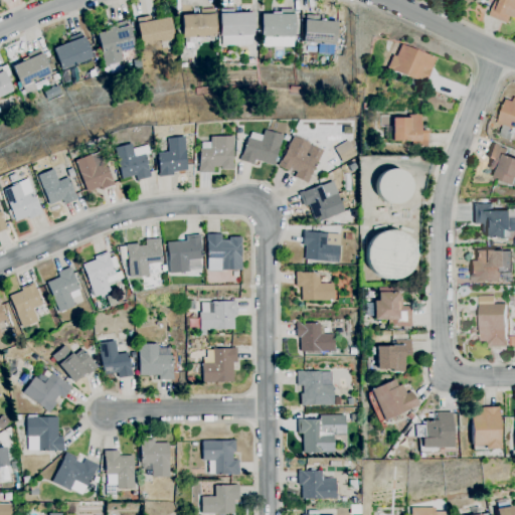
[(507,23),(489,15),(496,1),(500,3),(501,0),(514,0),(514,17),(510,15),(507,23)]
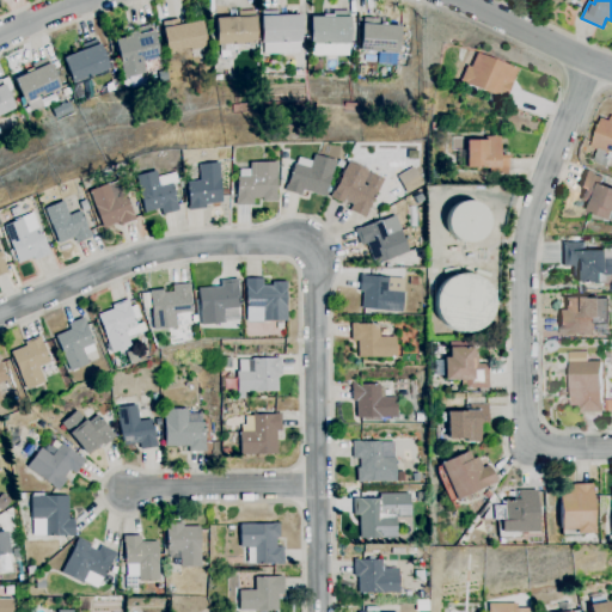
[(220,54),(219,46),(218,46),(215,18),(238,17),(238,12),(255,11),(257,43),(254,43),(254,48),(240,49),(240,50),(234,50),(234,53),(220,54)]
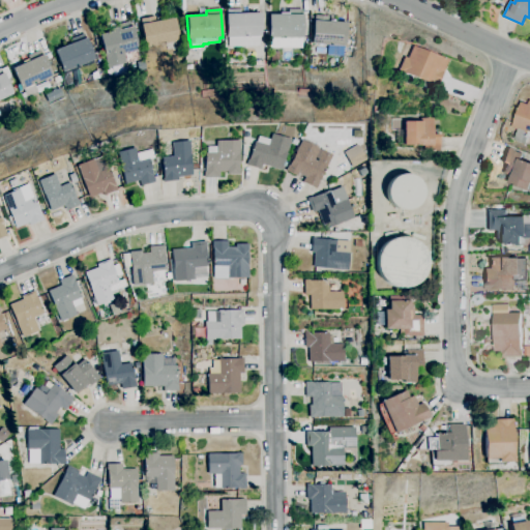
[(229,48),(228,37),(227,37),(226,15),(227,13),(227,9),(240,9),(240,13),(260,12),(261,36),(260,36),(260,47),(229,48)]
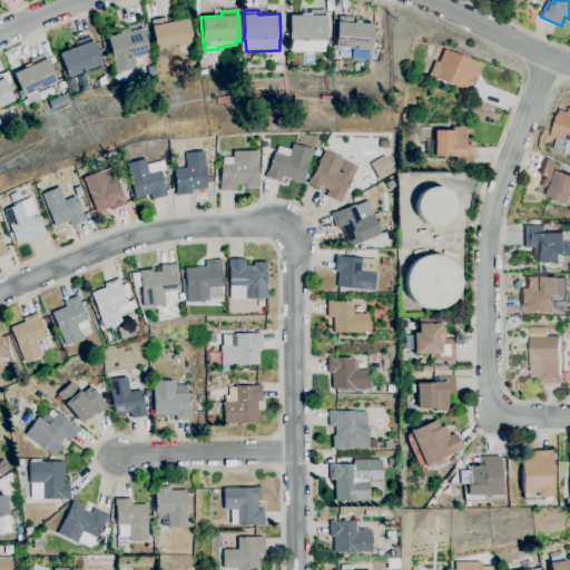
[(326,41),(290,41),(288,16),(301,16),(301,13),(310,13),(310,10),(325,10),(325,16),(326,41)]
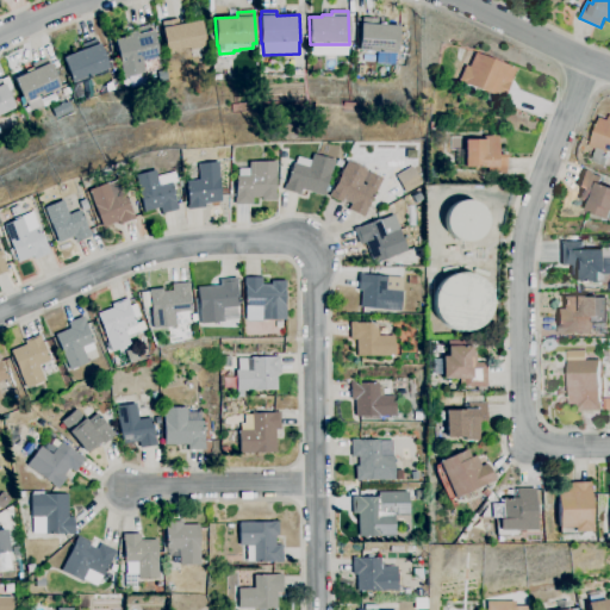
[(396,64),(377,63),(378,51),(359,51),(361,18),(378,19),(378,23),(385,24),(385,25),(400,26),(398,53),(397,53),(396,64)]
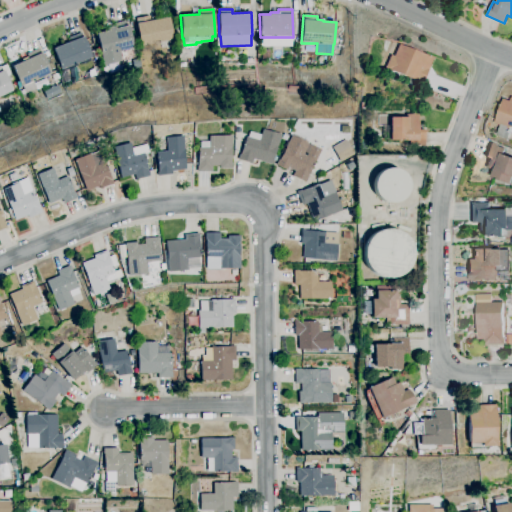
[(140,46),(136,24),(137,24),(136,18),(149,16),(150,21),(168,18),(172,40),(140,46)]
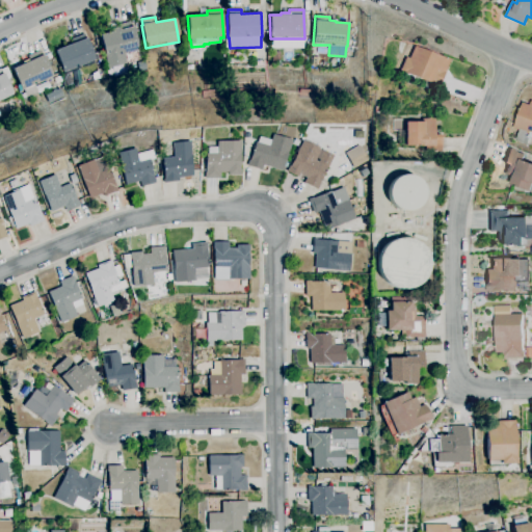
[(114,30),(113,28),(118,27),(117,25),(128,22),(128,21),(132,20),(133,26),(114,30)]
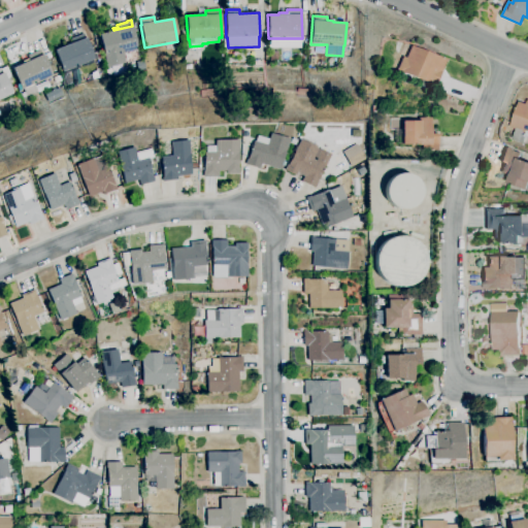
[(106,68),(99,34),(132,27),(137,48),(123,53),(125,64),(106,68)]
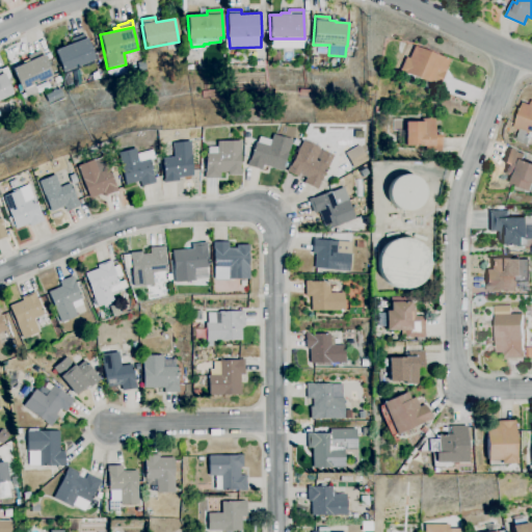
[(62,73),(54,51),(86,37),(95,59),(62,73)]
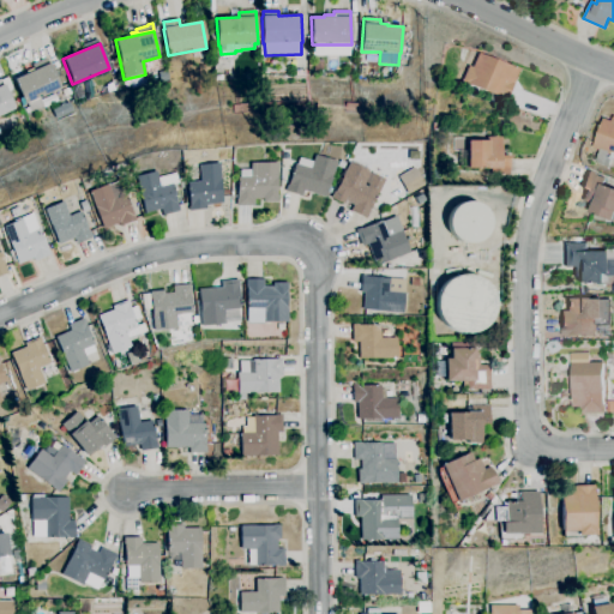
[(498,106),(487,102),(489,94),(461,83),(467,66),(471,67),(476,54),(517,70),(512,83),(513,83),(507,100),(501,97),(498,106)]
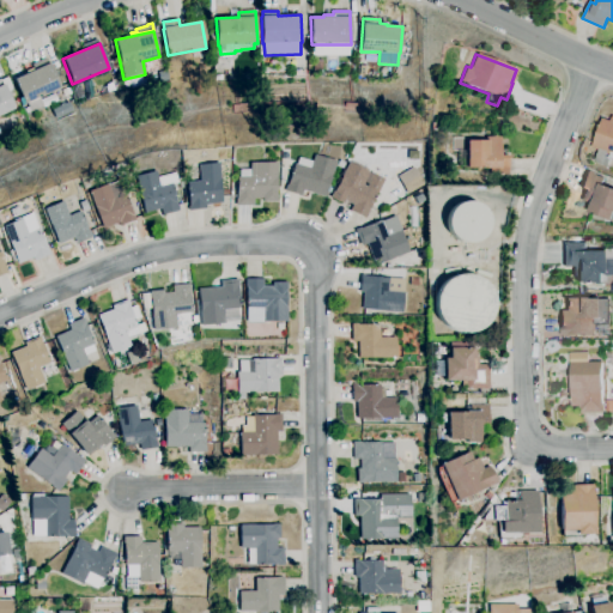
[(31,113),(26,103),(25,104),(25,103),(22,105),(18,99),(22,98),(13,79),(26,74),(25,71),(31,68),(30,65),(46,58),(48,64),(49,62),(61,87),(41,97),(40,97),(38,98),(40,99),(54,92),(58,101),(43,107),(31,113)]
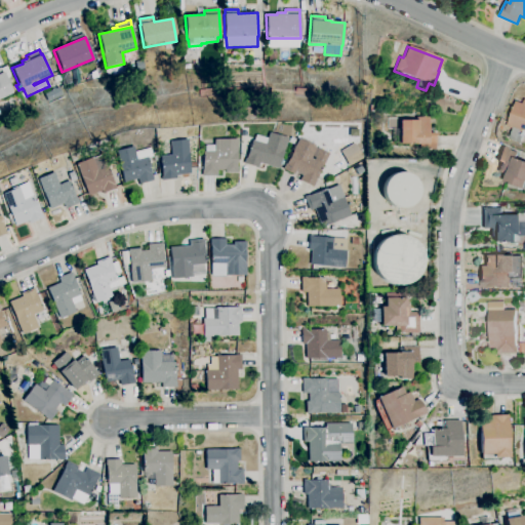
[(0,67),(1,69),(7,66),(11,77),(6,79),(13,93),(0,98),(0,67)]
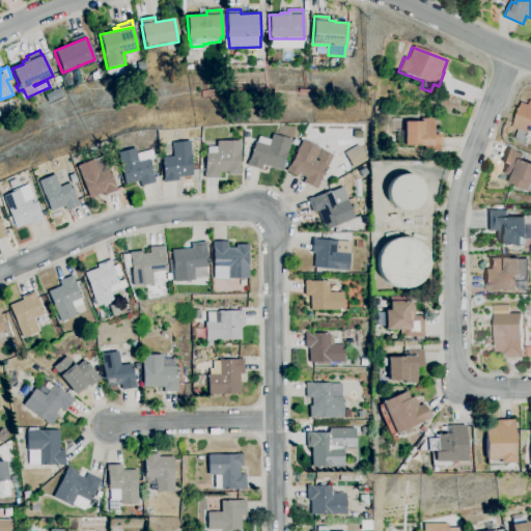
[(525,143),(514,139),(518,129),(512,127),(522,102),(529,105),(530,101),(530,138),(528,137),(525,143)]
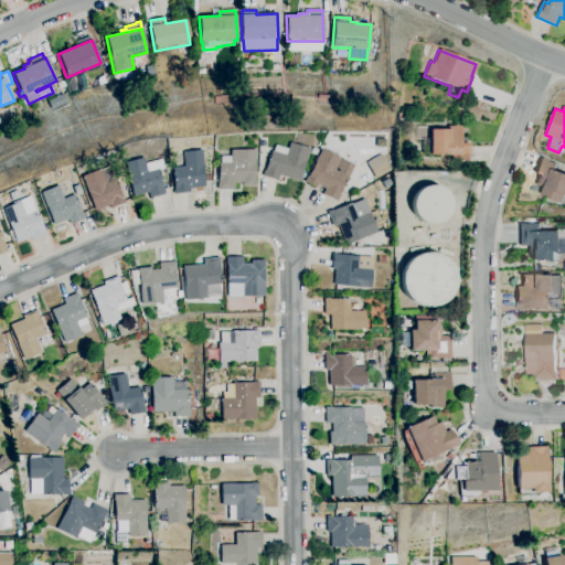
[(468,160),(451,160),(451,155),(429,155),(430,130),(447,130),(447,127),(455,127),(455,126),(460,126),(460,144),(468,144),(468,160)]
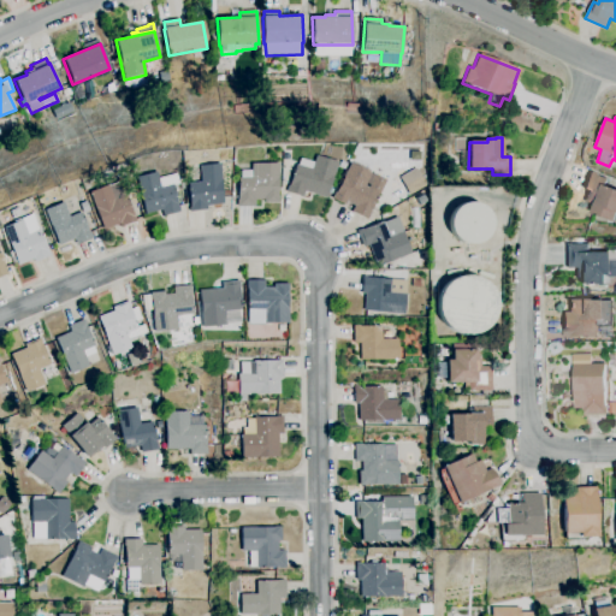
[(325,197),(303,191),(302,197),(285,193),(294,165),(295,165),(297,158),(311,163),(313,155),(336,163),(325,197)]
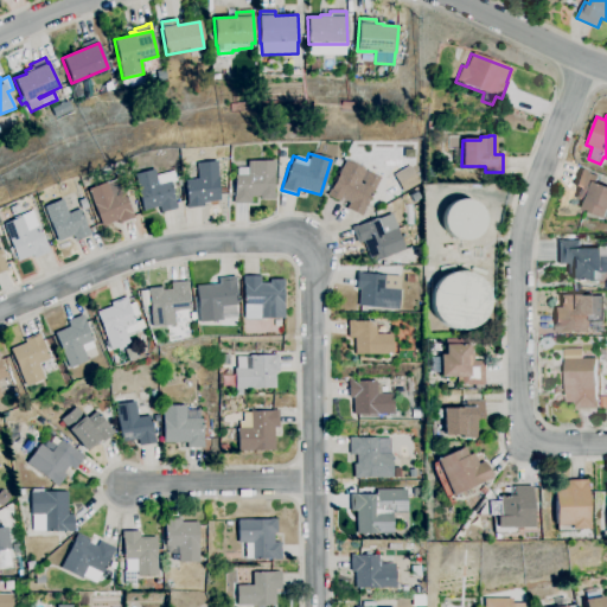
[(186,209),(185,204),(186,204),(184,185),(184,181),(197,179),(195,164),(213,160),(219,200),(203,203),(203,206),(186,209)]
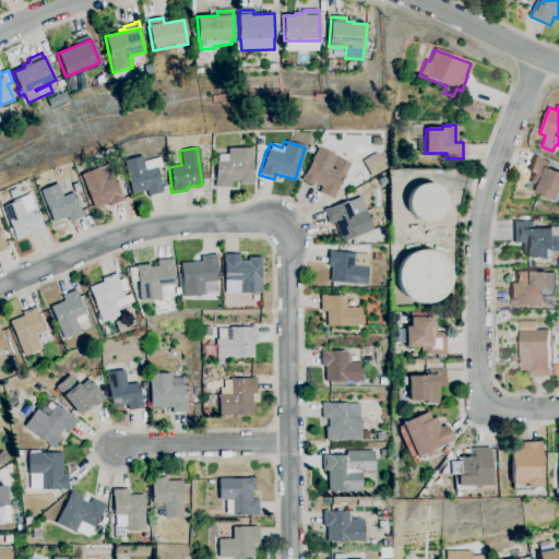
[(214,188),(214,180),(214,168),(213,168),(213,166),(214,166),(214,161),(216,161),(215,155),(225,155),(225,149),(251,147),(251,185),(238,185),(238,181),(230,181),(230,188),(214,188)]
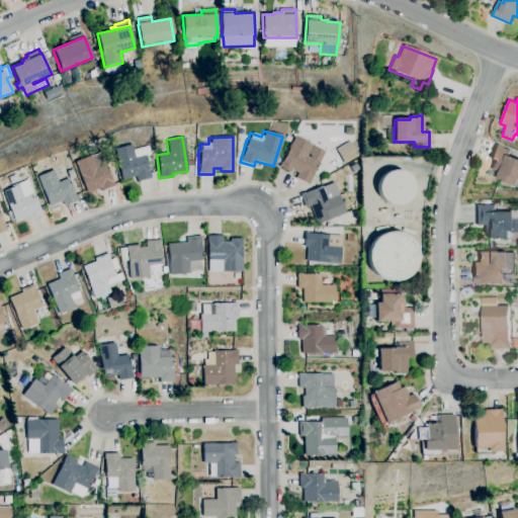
[(309,185),(295,178),(297,173),(291,170),(289,172),(278,167),(292,138),(310,146),(306,156),(318,162),(311,177),(312,178),(309,185)]
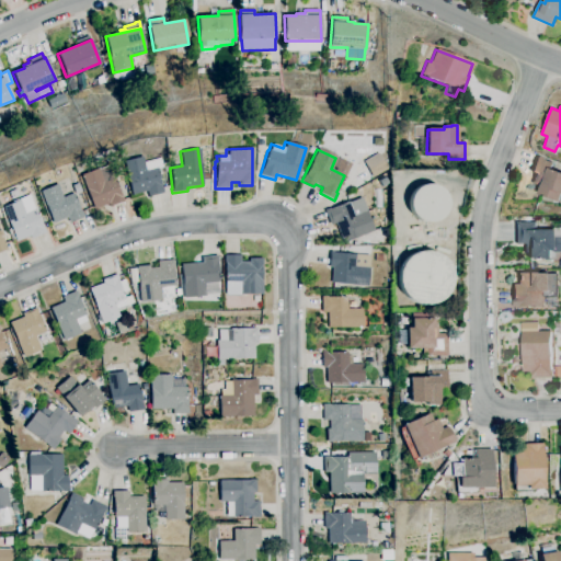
[(371,178),(363,162),(377,153),(387,169),(371,178)]
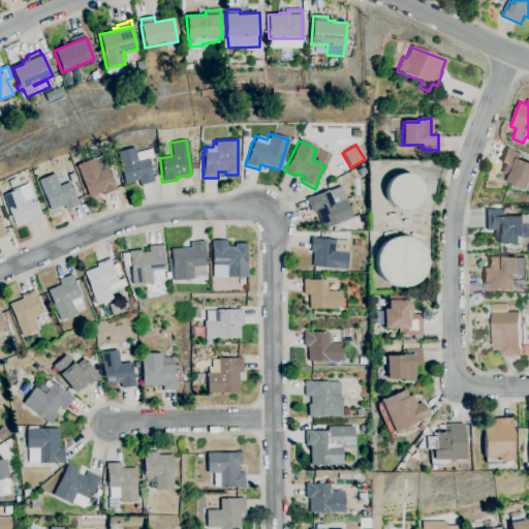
[(138,185),(137,181),(124,184),(116,152),(132,148),(135,161),(147,158),(148,162),(149,161),(153,182),(138,185)]
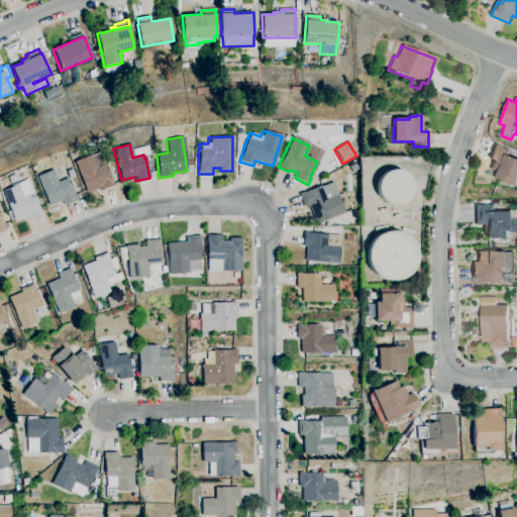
[(516,178),(514,186),(495,178),(497,171),(491,169),(494,161),(489,159),(495,144),(509,149),(507,156),(516,159),(516,178)]
